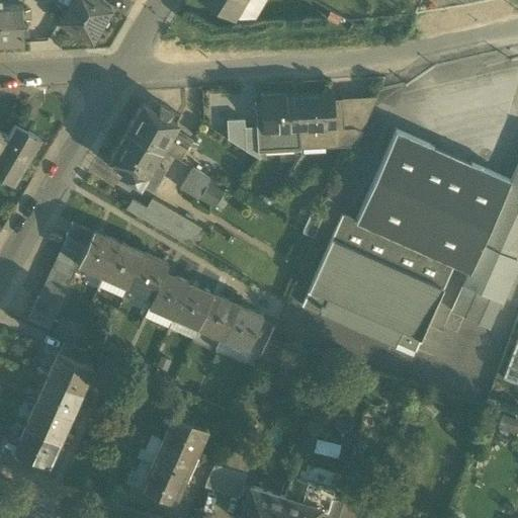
[(62,18),(92,37),(110,9),(95,0),(72,0),(69,5),(62,18)]
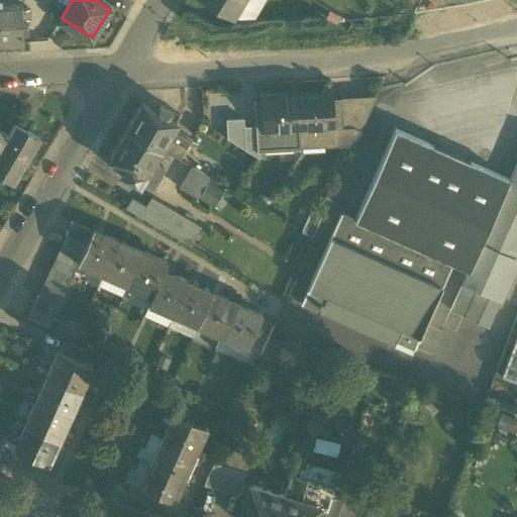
[(202,0),(231,17),(240,0),(202,0)]
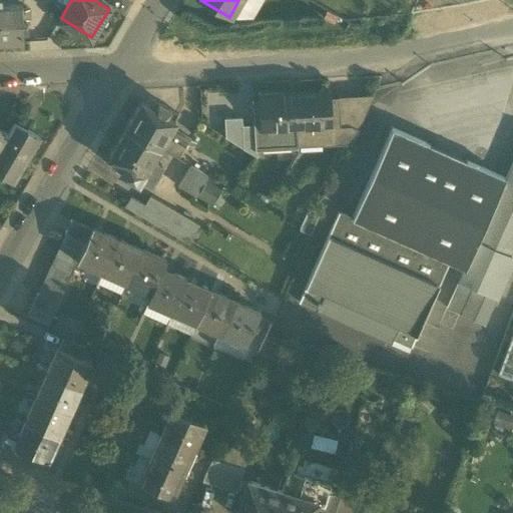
[(251,17),(262,0),(238,0),(229,17),(230,18),(251,17)]
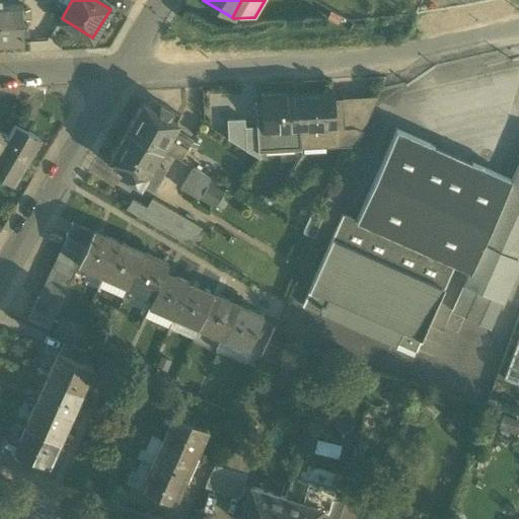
[(0,44),(23,43),(23,25),(24,25),(24,7),(2,8),(0,7),(0,44)]
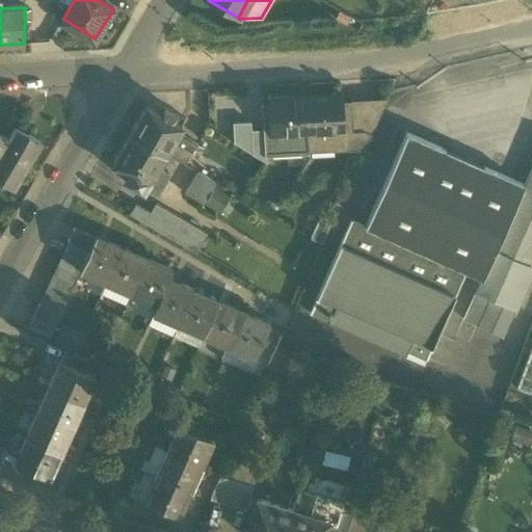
[(343,133),(342,125),(341,104),(341,95),(304,97),(308,151),(335,150),(342,133),(343,133)]
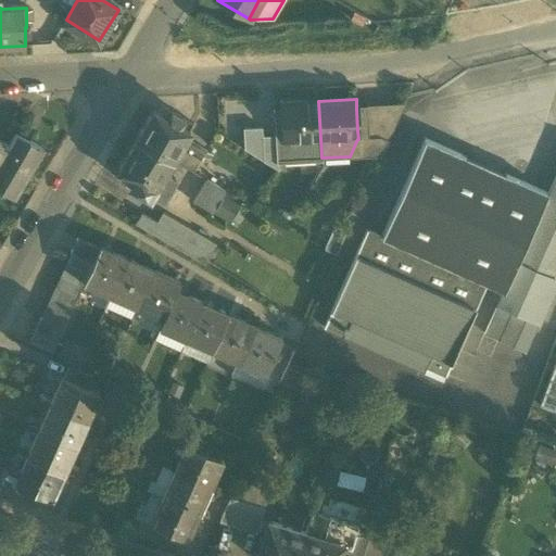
[(321,159),(321,158),(318,101),(318,100),(317,100),(317,101),(281,103),(281,102),(280,102),(281,116),(274,116),(275,136),(277,161),(278,161),(321,159)]
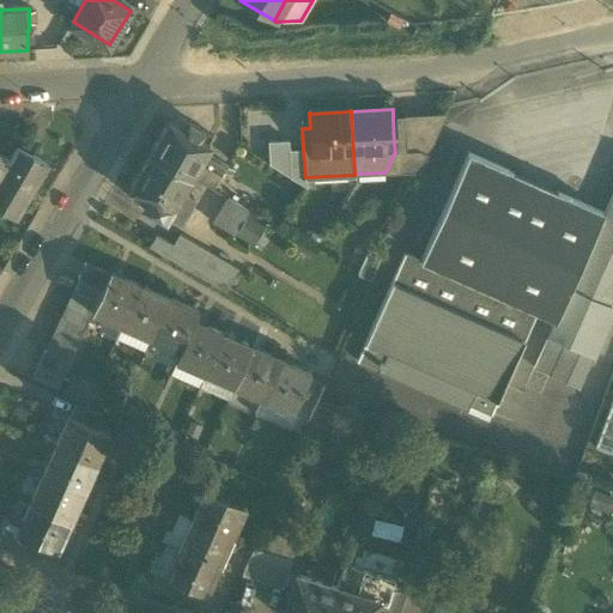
[(419,152),(428,156),(445,116),(404,119),(404,126),(405,144),(406,152),(419,152)]
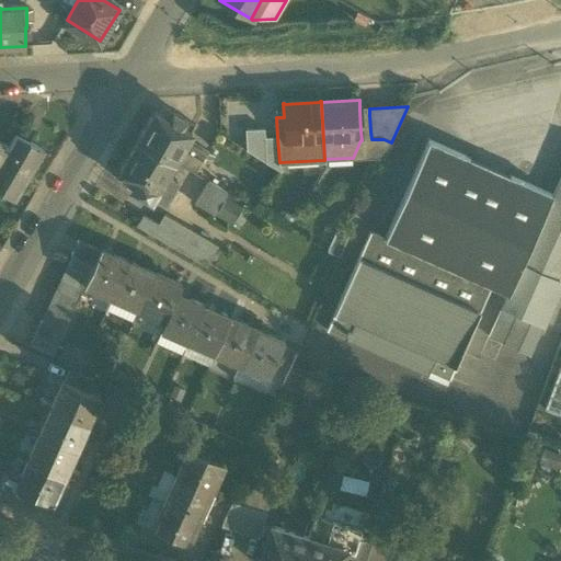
[(369,109),(359,110),(361,132),(370,132),(369,115),(369,109)]
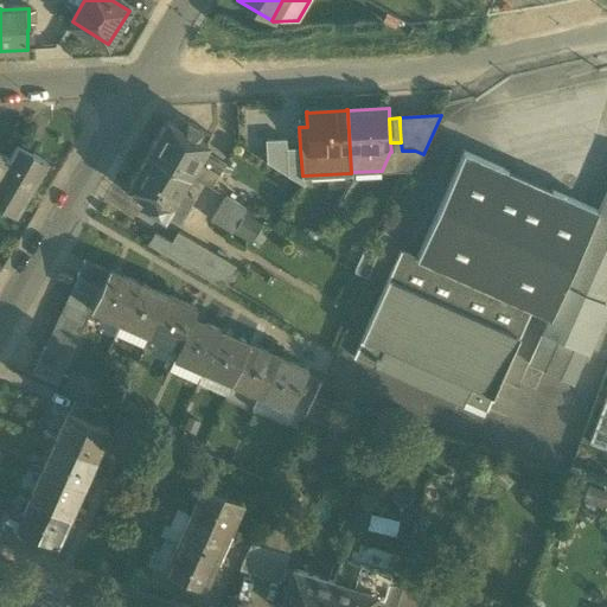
[(199,129),(187,121),(183,129),(178,127),(167,121),(148,152),(187,176),(189,174),(202,152),(206,144),(195,136),(199,129)]
